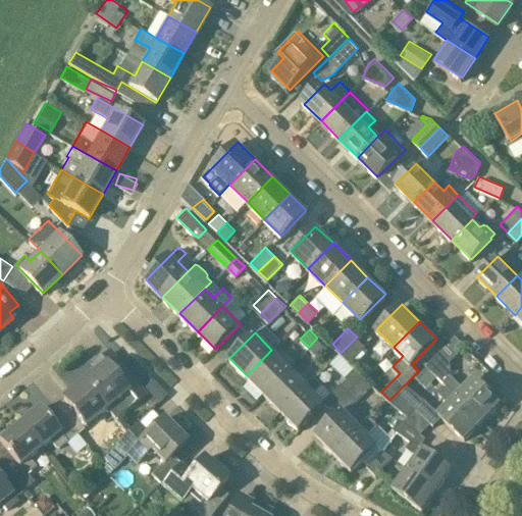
[(365,346),(357,337),(341,353),(350,361),(365,346)]
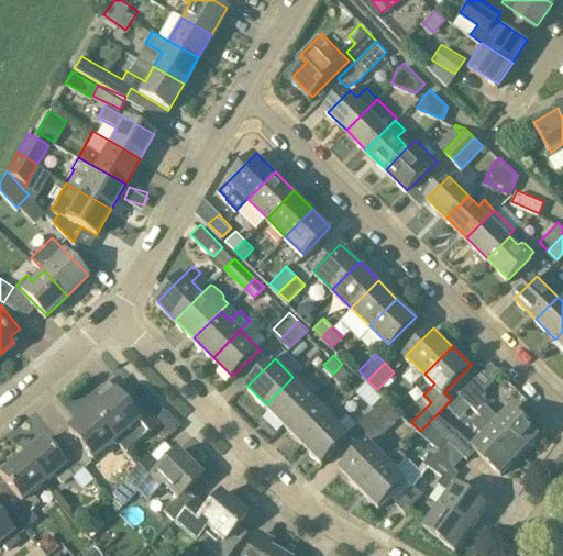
[(352,374),(342,364),(333,374),(342,382),(352,374)]
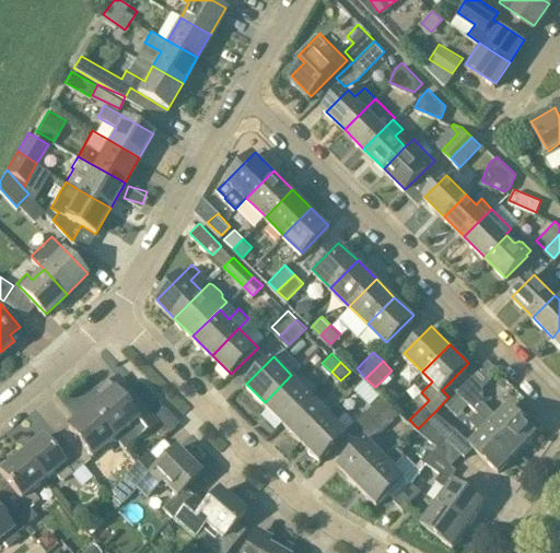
[(299,368),(292,375),(291,375),(265,402),(283,421),(311,393),(298,381),(305,374),(299,368)]
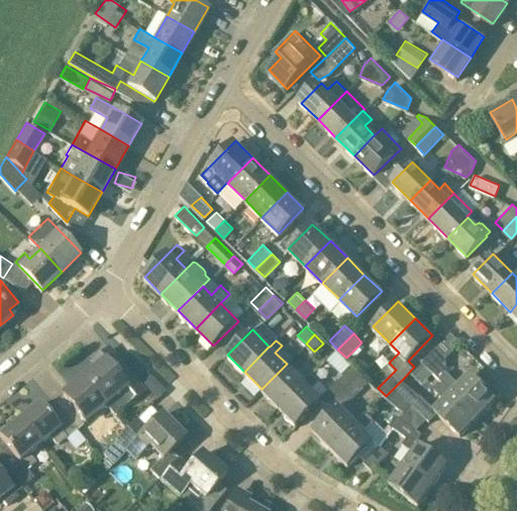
[(95,366),(82,376),(104,402),(105,401),(113,412),(143,389),(120,361),(108,344),(90,359),(95,366)]
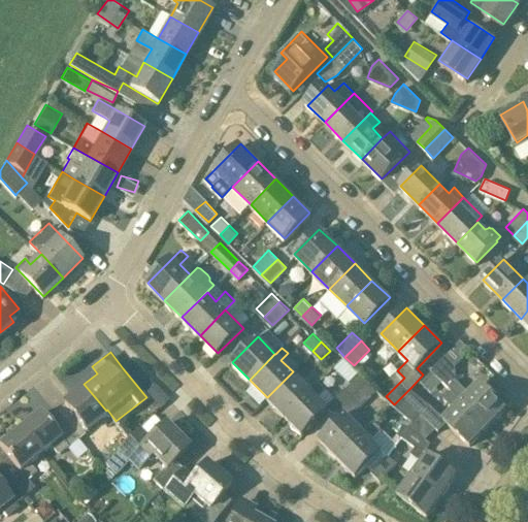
[(447,352),(431,368),(431,369),(441,380),(452,389),(451,389),(488,425),(506,408),(493,394),(484,385),(481,382),(470,391),(456,377),(448,368),(455,360),(447,352)]
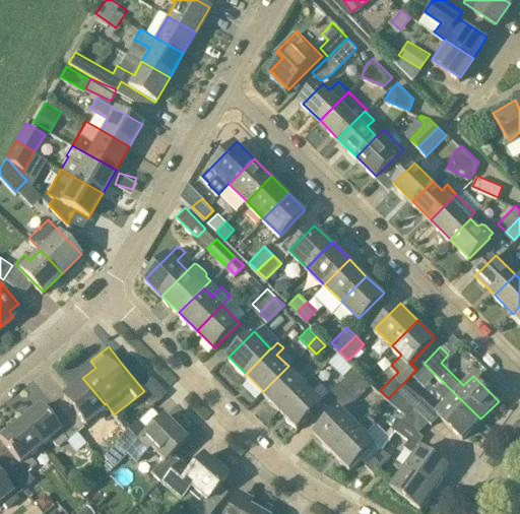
[(321,398),(312,390),(321,381),(314,374),(305,383),(279,407),(299,427),(324,401),(332,404),(363,374),(353,365),(346,371),(321,398)]
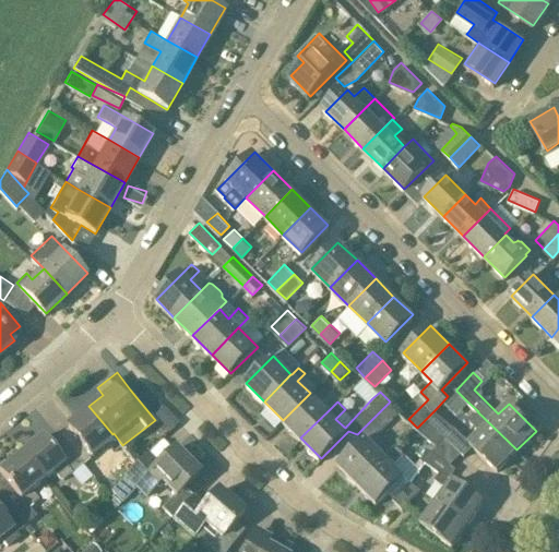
[(328,411),(310,393),(283,420),(300,438),(328,411)]
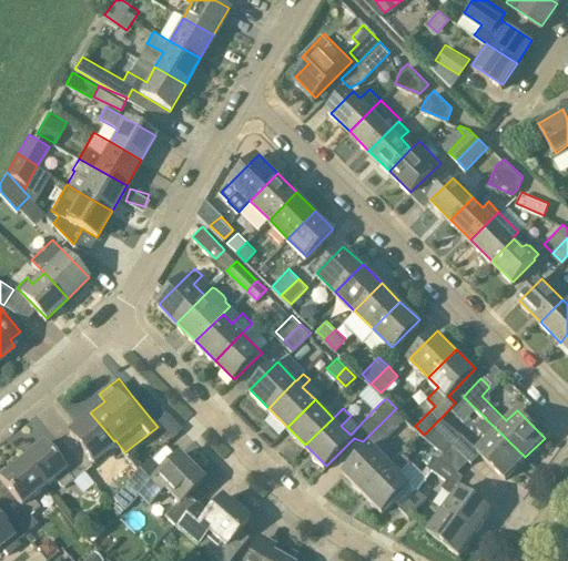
[(531,401),(520,414),(530,424),(543,412),(531,401)]
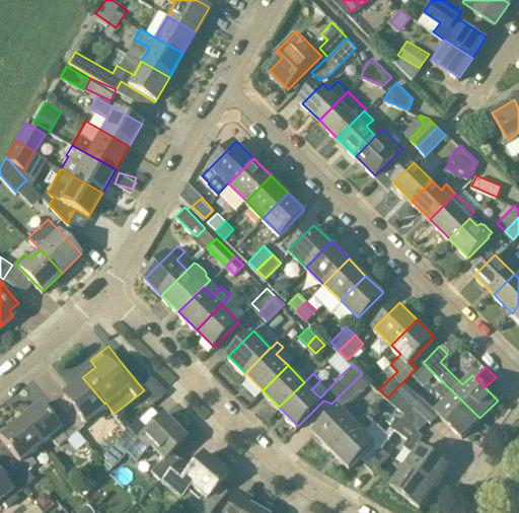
[(369,380),(362,373),(331,404),(341,407),(315,432),(332,449),(369,414),(368,412),(363,416),(349,400),(354,396),(369,380)]
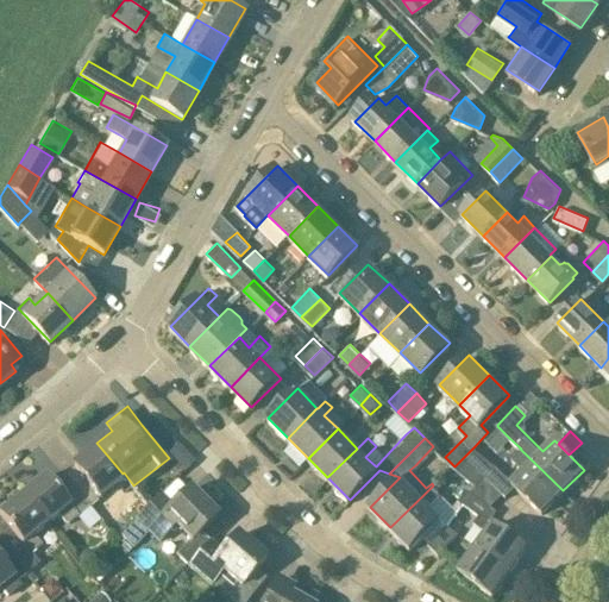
[(66,472),(64,472),(89,503),(99,495),(98,494),(123,474),(96,443),(73,462),(74,463),(64,471),(66,472)]
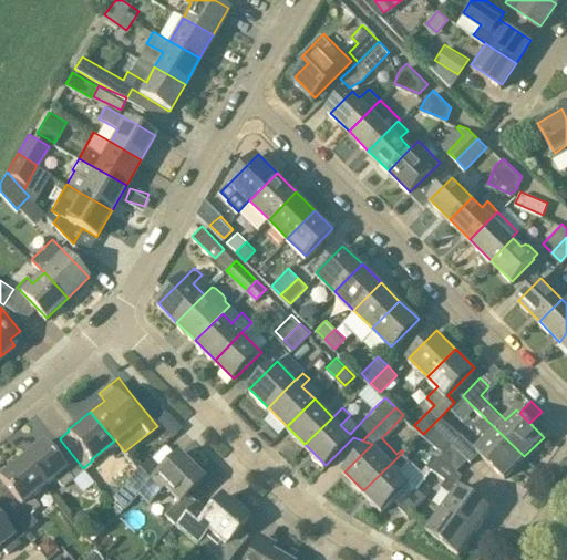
[(461,432),(442,415),(432,425),(452,442),(461,432)]
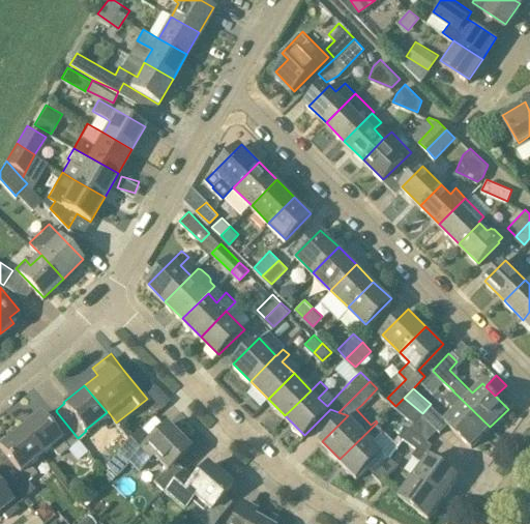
[(445,398),(457,409),(446,418),(473,444),(490,427),(452,390),(445,398)]
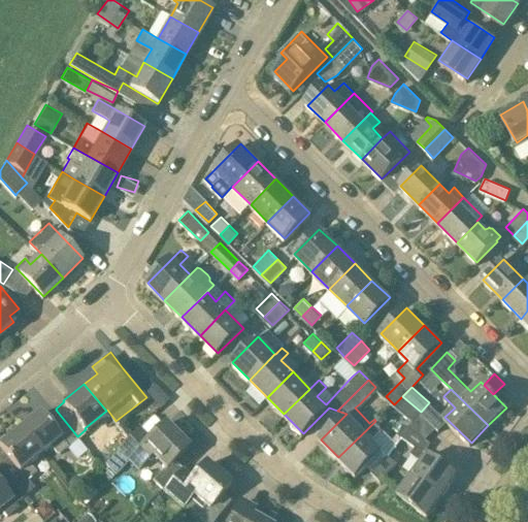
[(411,420),(421,412),(402,396),(394,404),(411,420)]
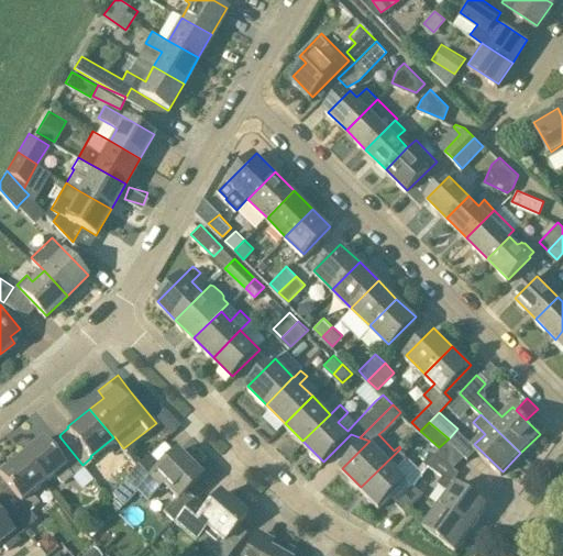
[(41,481),(53,470),(61,479),(63,480),(83,465),(59,436),(48,445),(41,436),(19,454),(41,481)]
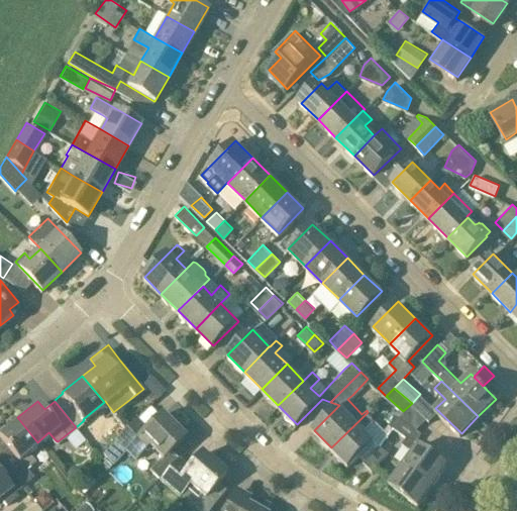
[(403,411),(399,415),(417,428),(426,417),(412,403),(403,411)]
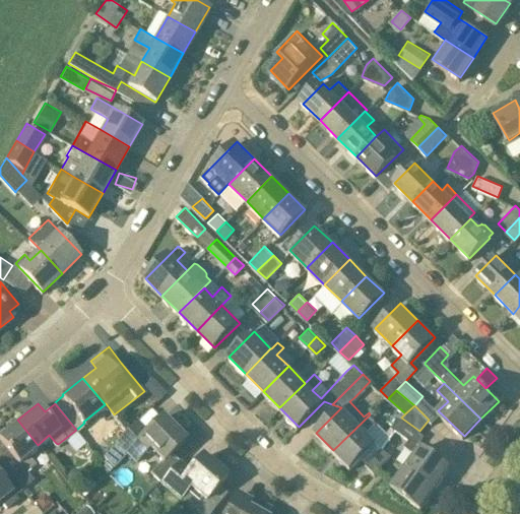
[(370,414),(333,450),(350,466),(362,455),(377,440),(368,431),(377,422),(370,414)]
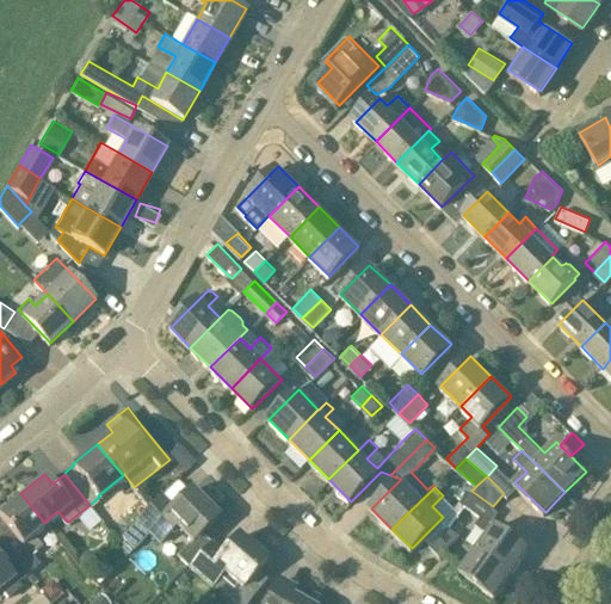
[(475,523),(488,532),(479,546),(513,571),(530,548),(491,519),(498,510),(493,506),(471,491),(469,488),(460,499),(481,516),(475,523)]
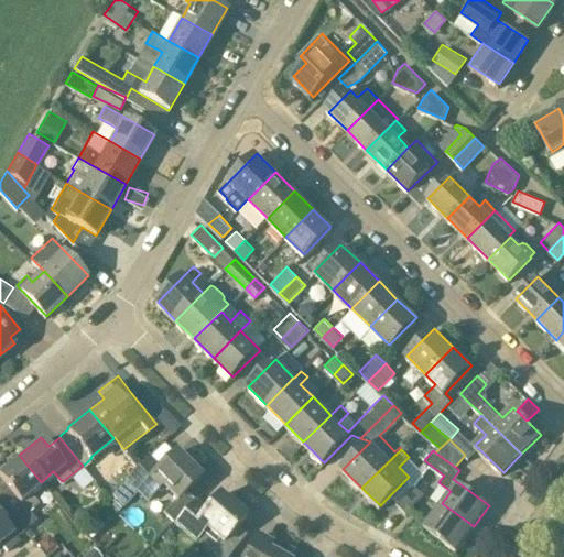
[(149,456),(127,478),(112,492),(123,503),(138,489),(147,498),(162,482),(177,498),(199,476),(175,451),(159,467),(149,456)]
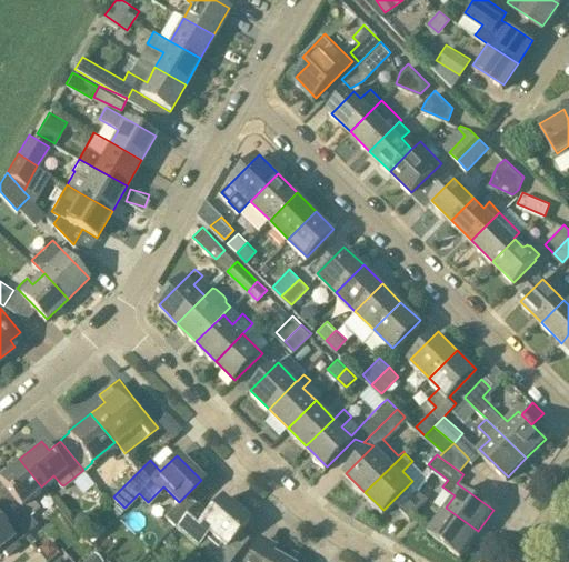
[(0,479),(7,488),(0,493),(0,501),(25,532),(37,522),(29,512),(39,504),(31,494),(41,487),(19,459),(0,473),(0,479)]
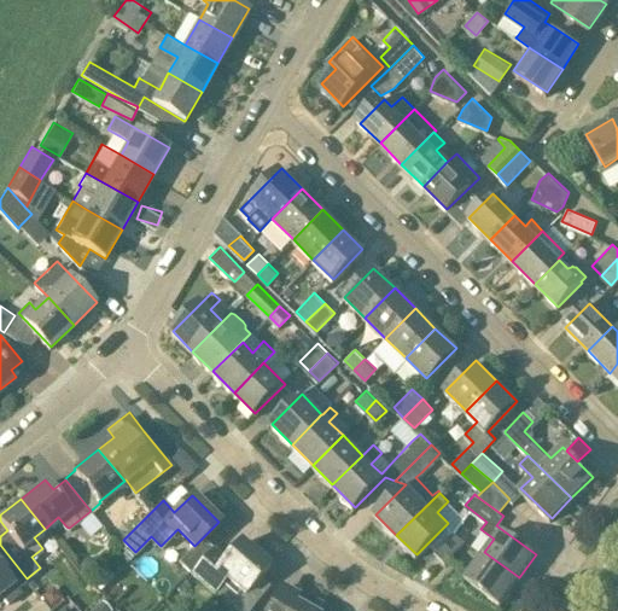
[(465,540),(454,531),(437,548),(435,551),(444,560),(465,540)]
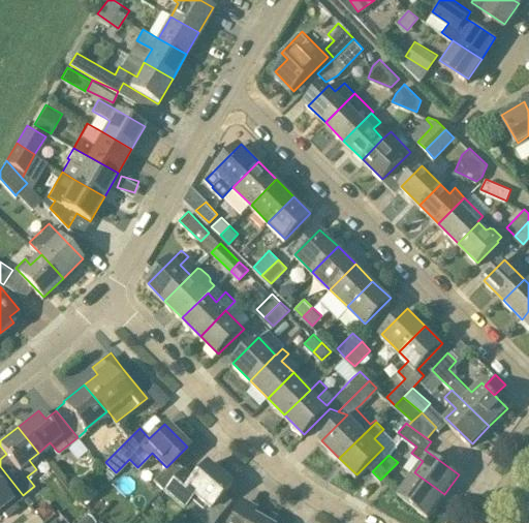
[(209,506),(230,482),(207,462),(196,473),(186,465),(164,490),(183,505),(193,493),(209,506)]
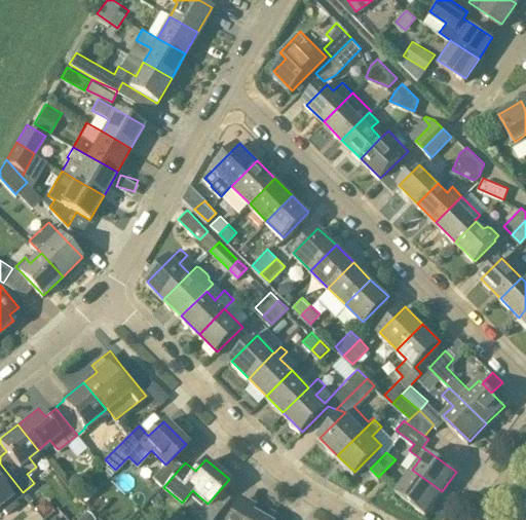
[(0,503),(7,512),(19,503),(15,498),(23,492),(0,463),(0,503)]
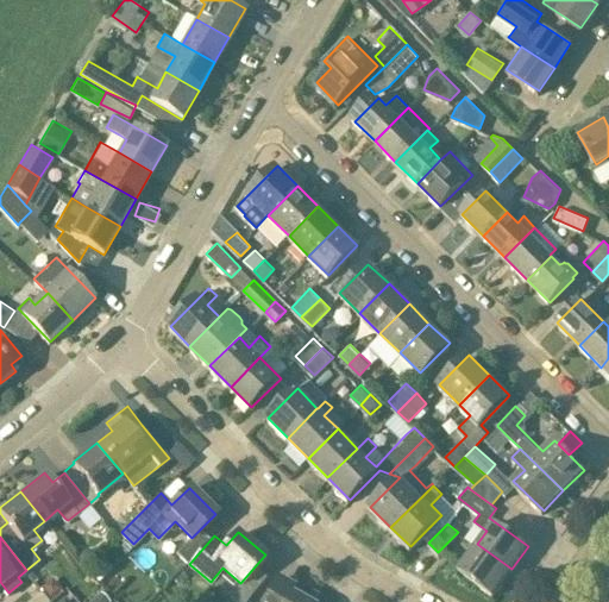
[(494,594),(512,569),(477,544),(459,569),(494,594)]
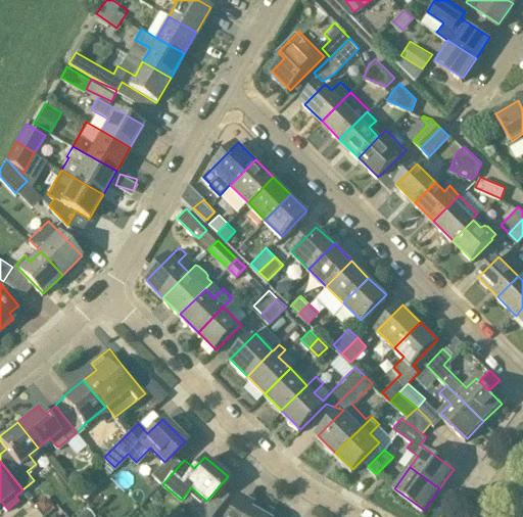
[(239,495),(226,516),(264,516),(248,508),(251,503),(239,495)]
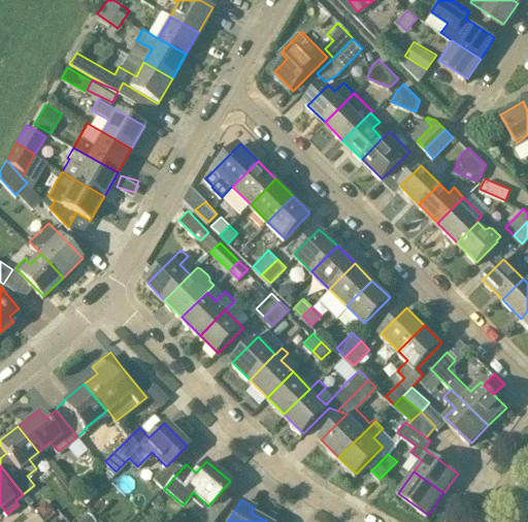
[(94,521),(98,519),(90,510),(74,521),(94,521)]
